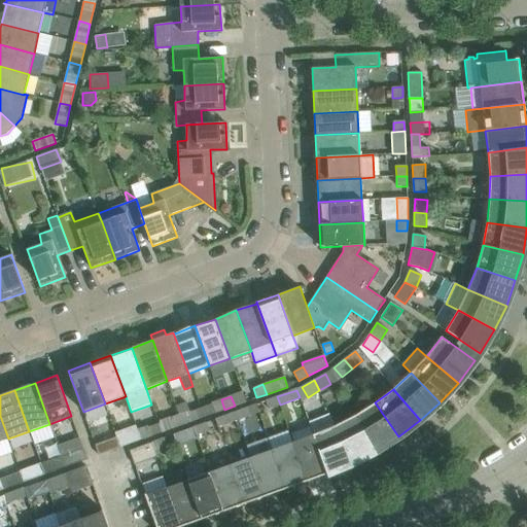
[(269,409),(280,405),(277,396),(266,400),(269,409)]
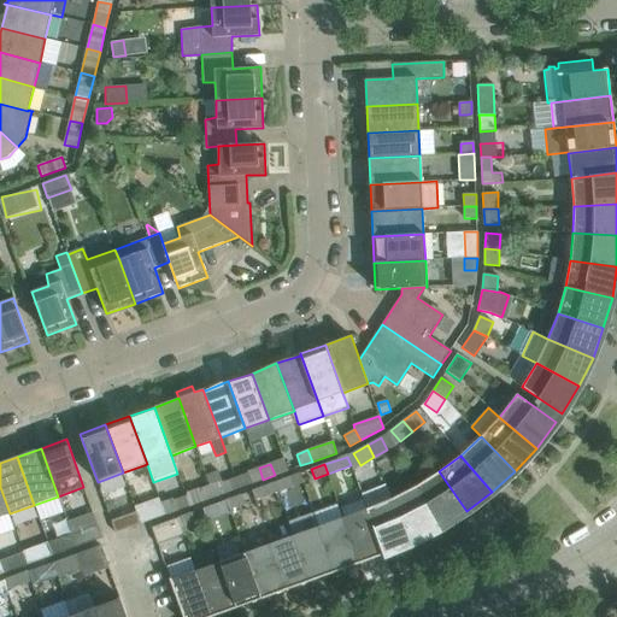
[(263,480),(259,468),(247,472),(252,483),(263,480)]
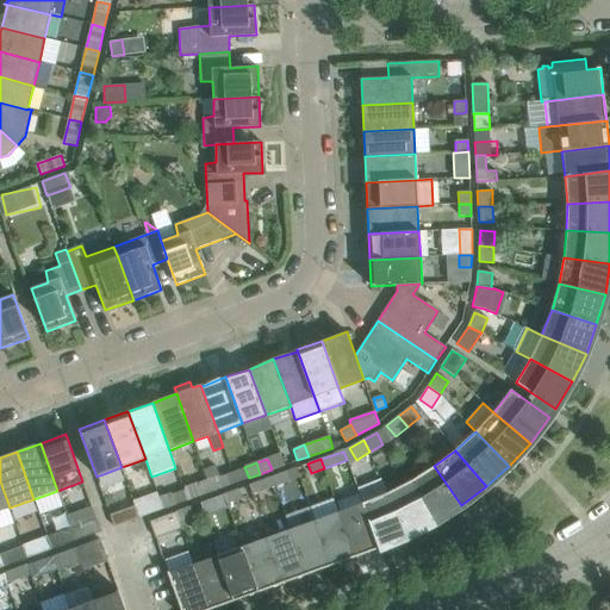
[(207,480),(212,491),(223,487),(216,466),(204,470),(207,480)]
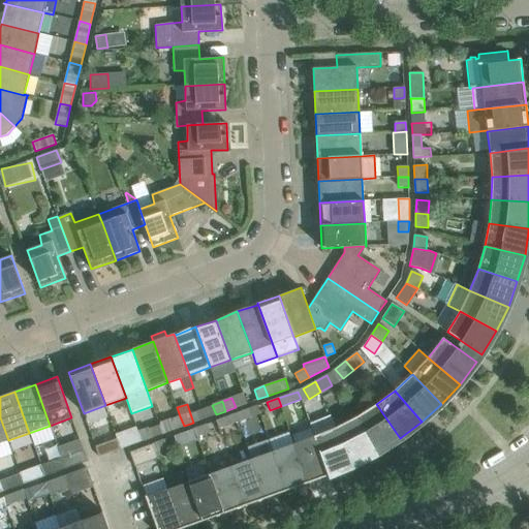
[(400,438),(376,404),(356,416),(377,453),(400,438)]
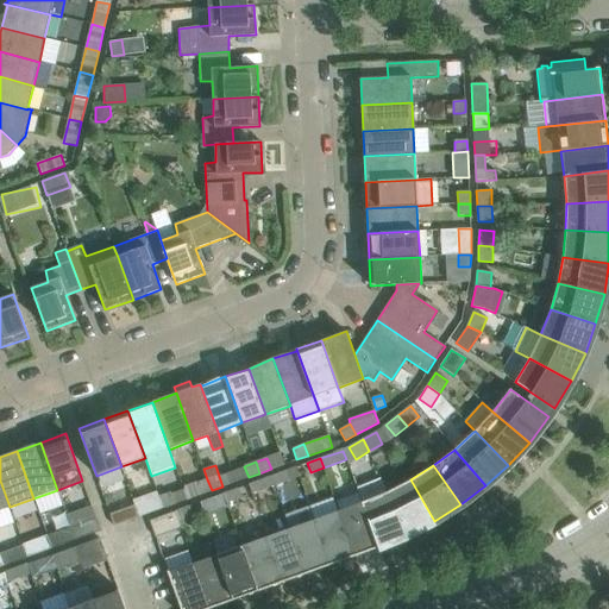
[(272,476),(276,485),(289,481),(286,471),(272,476)]
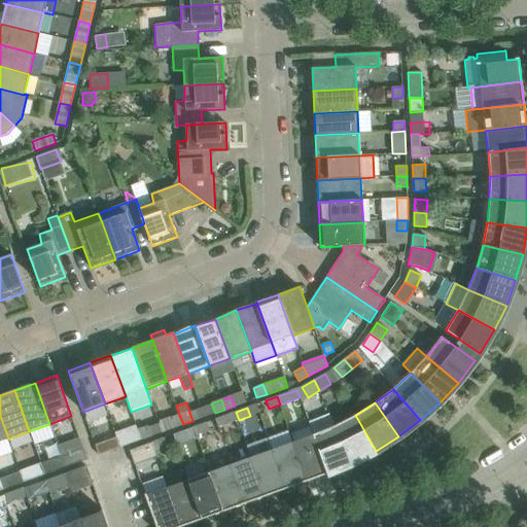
[(236,412),(214,419),(217,427),(239,420),(236,412)]
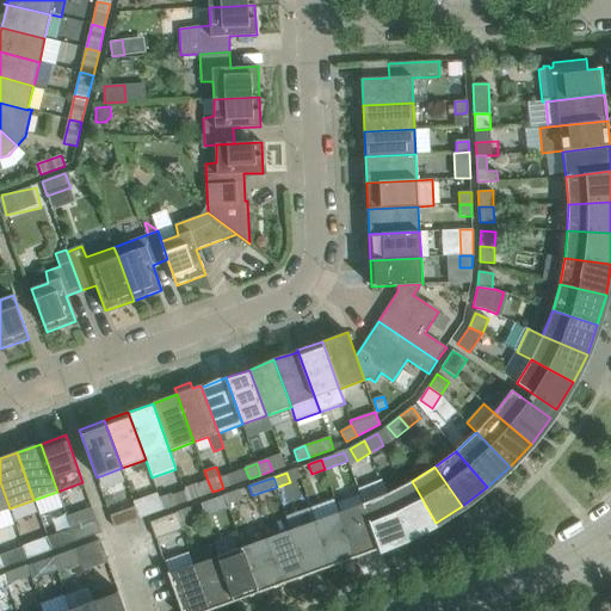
[(201,497),(213,492),(208,481),(197,485),(201,497)]
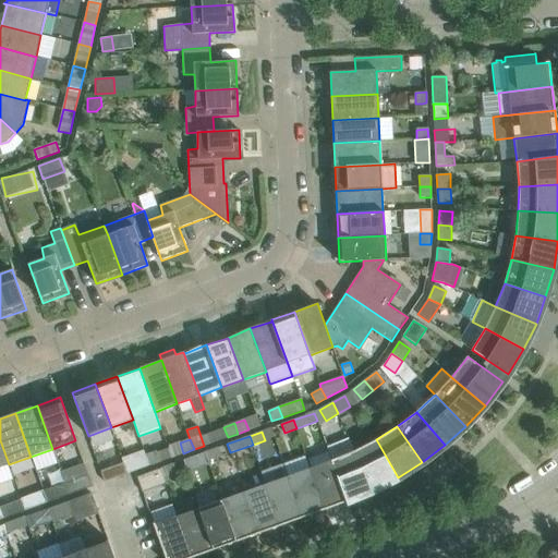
[(398,477),(376,439),(354,451),(373,490),(398,477)]
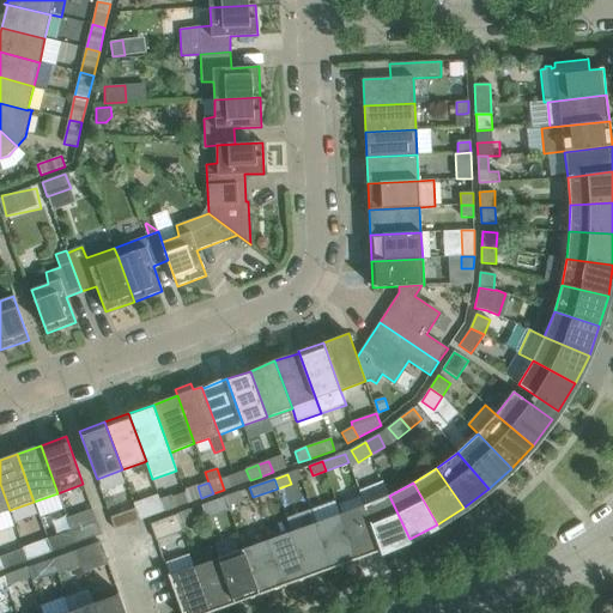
[(225,497),(229,505),(242,501),(238,492),(225,497)]
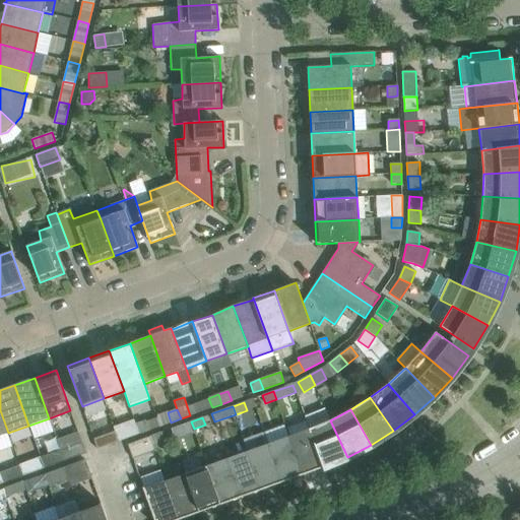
[(114,428),(115,432),(119,442),(139,435),(135,425),(134,420),(114,428)]
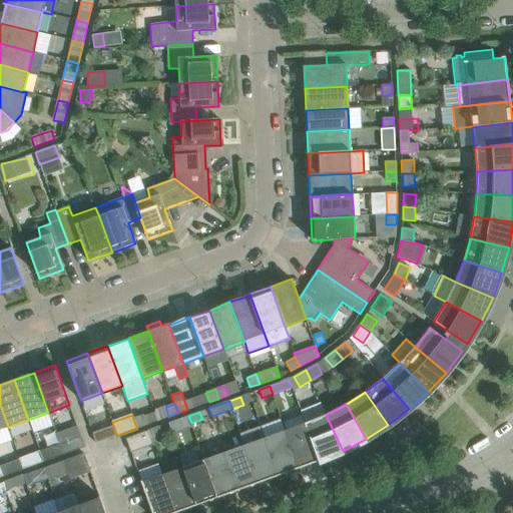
[(143,415),(133,419),(137,429),(147,425),(143,415)]
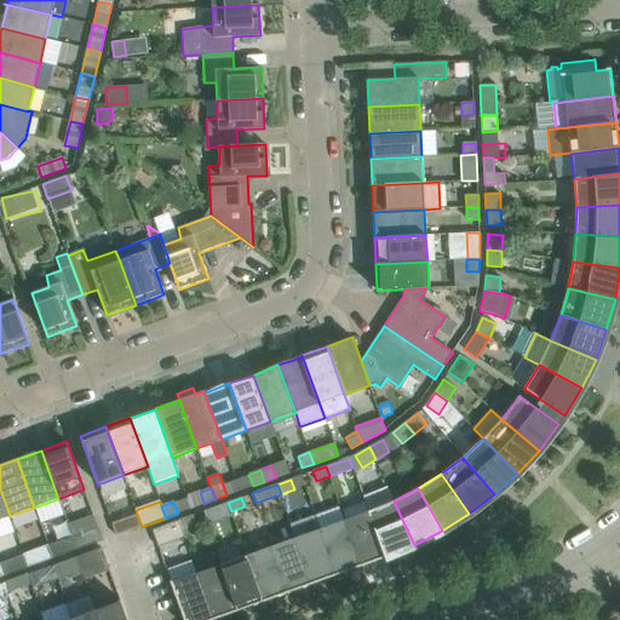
[(414,545),(394,501),(368,511),(385,557),(414,545)]
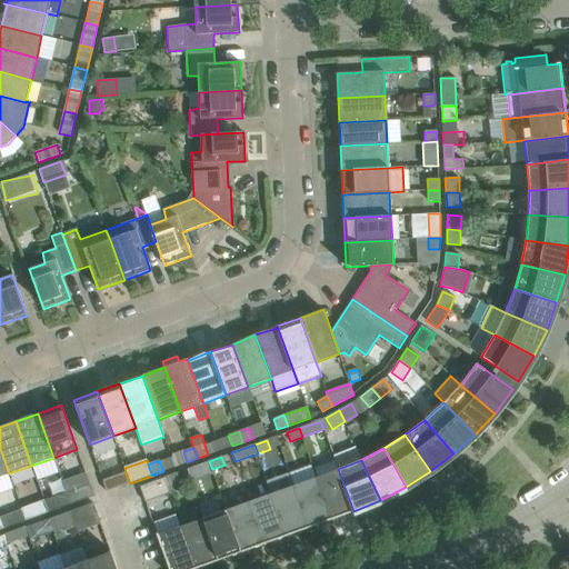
[(209,461),(187,469),(191,482),(215,475),(212,469),(209,461)]
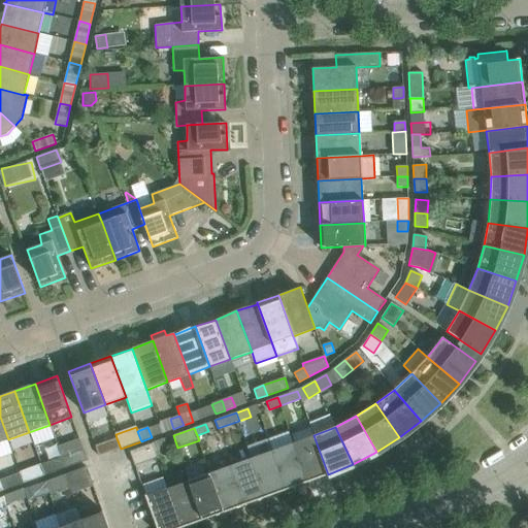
[(328,474),(314,435),(293,443),(307,483),(328,474)]
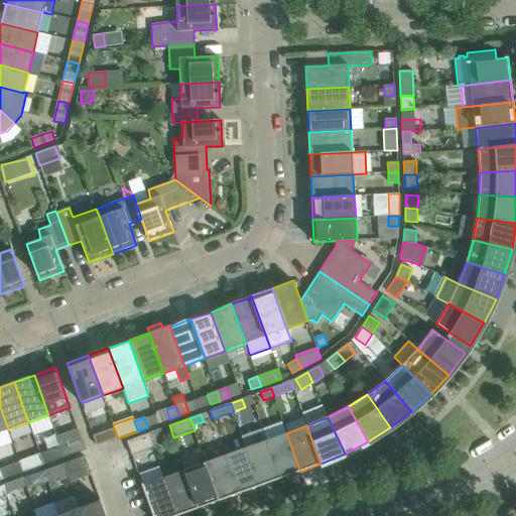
[(114,428),(93,435),(97,445),(118,438),(114,428)]
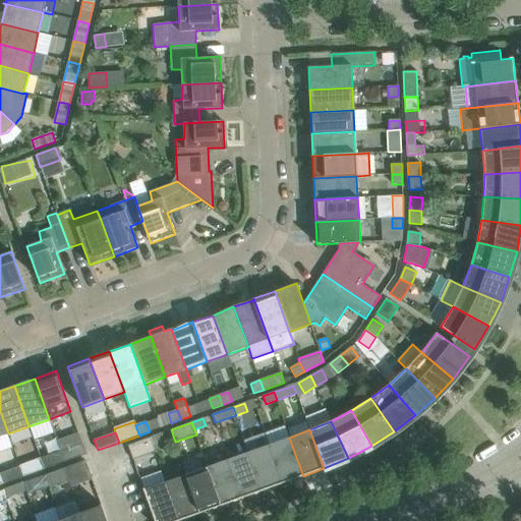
[(162,432),(151,437),(153,445),(165,441),(162,432)]
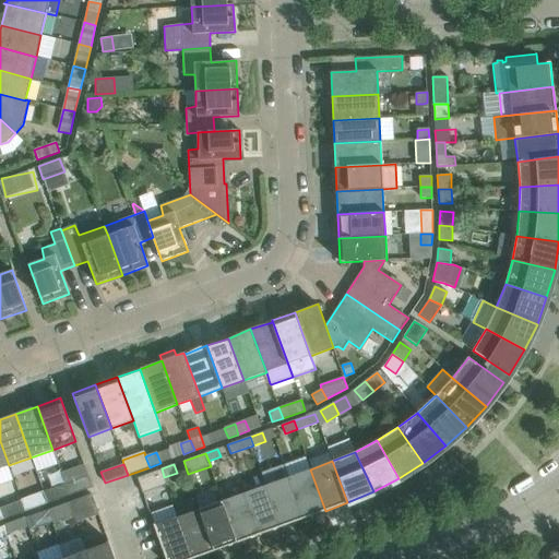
[(162,468),(137,477),(142,494),(167,484),(164,477),(162,468)]
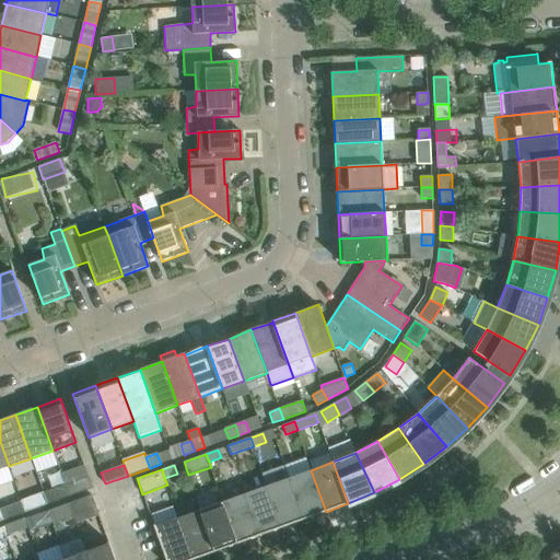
[(326,512),(311,470),(289,478),(303,520),(326,512)]
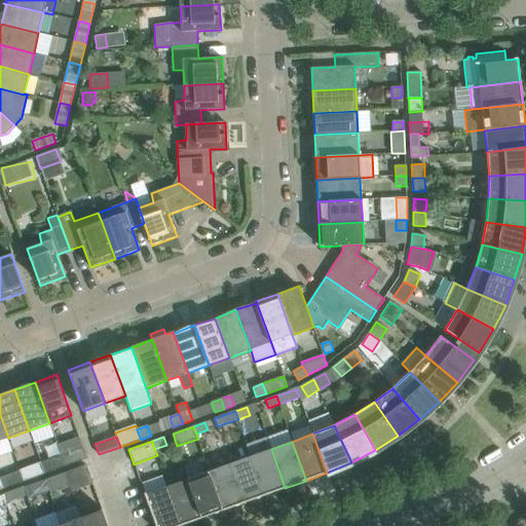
[(66,466),(87,458),(83,448),(62,455),(66,466)]
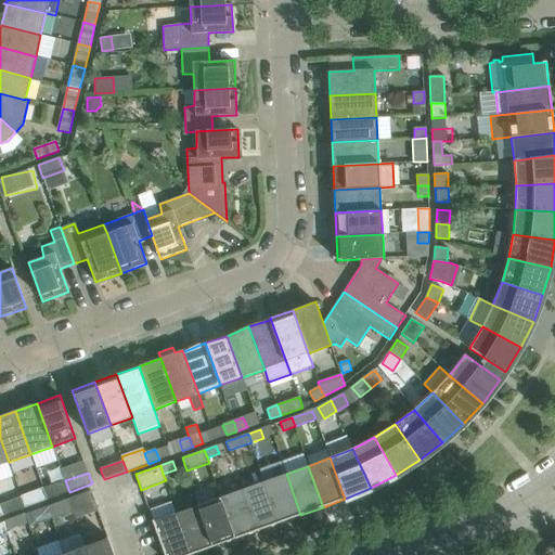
[(300,515),(286,474),(263,482),(279,523),(300,515)]
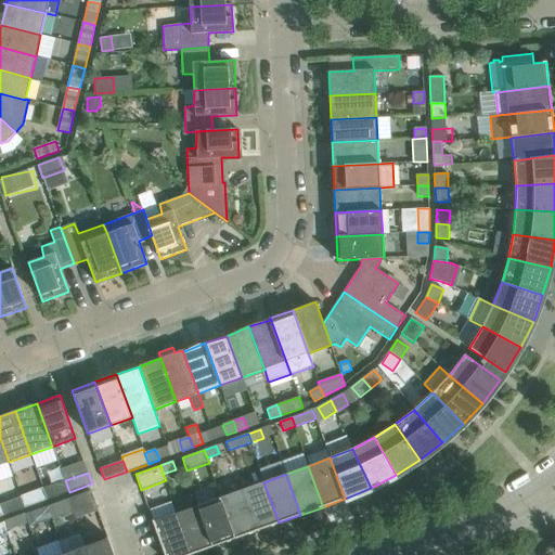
[(65,480),(43,489),(47,500),(69,492),(65,480)]
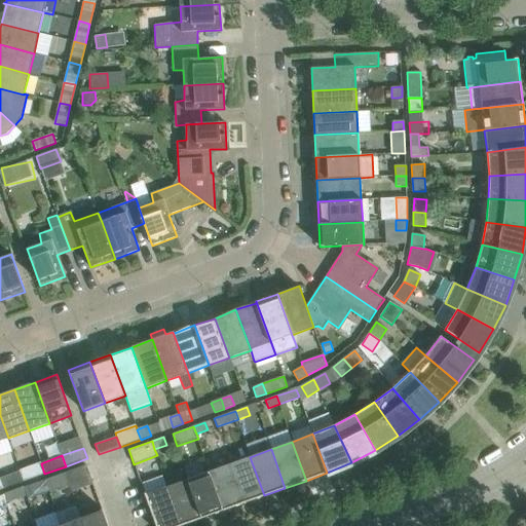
[(264,495),(250,457),(229,464),(243,503),(264,495)]
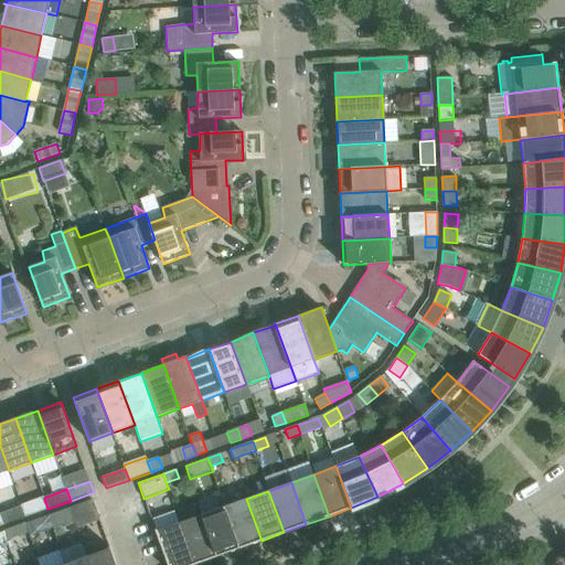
[(25,518),(48,509),(44,498),(21,505),(25,518)]
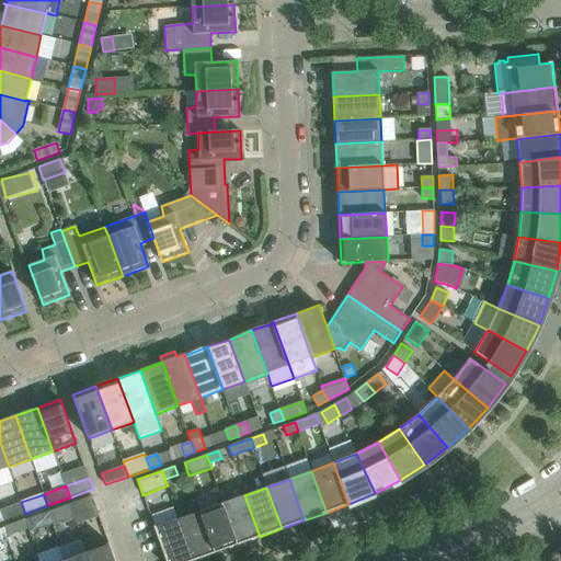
[(260,537),(244,495),(222,503),(237,545),(260,537)]
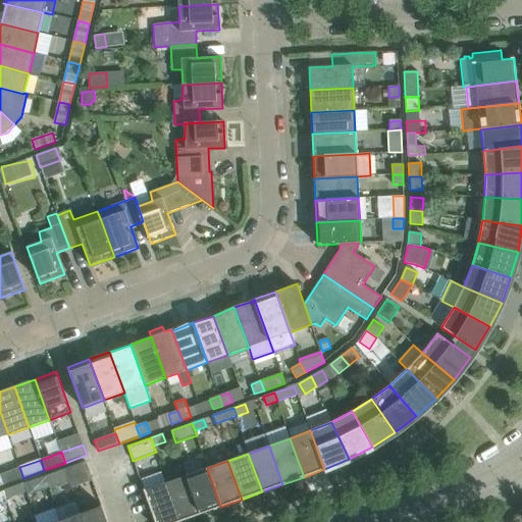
[(92,480),(86,462),(65,469),(68,476),(70,484),(71,487),(92,480)]
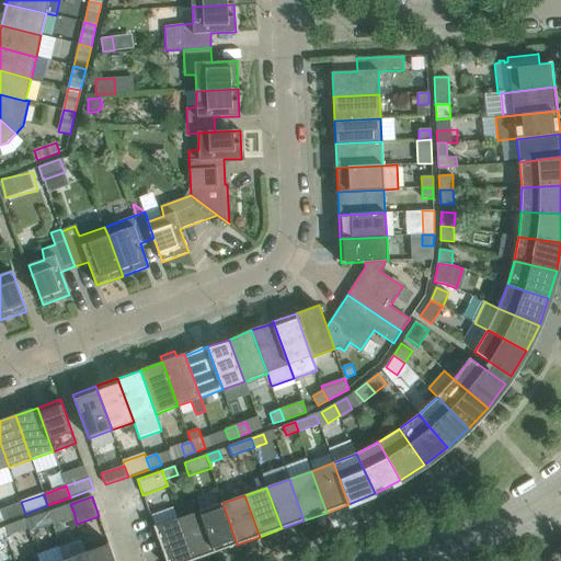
[(21,502),(0,510),(0,512),(3,522),(25,514),(21,502)]
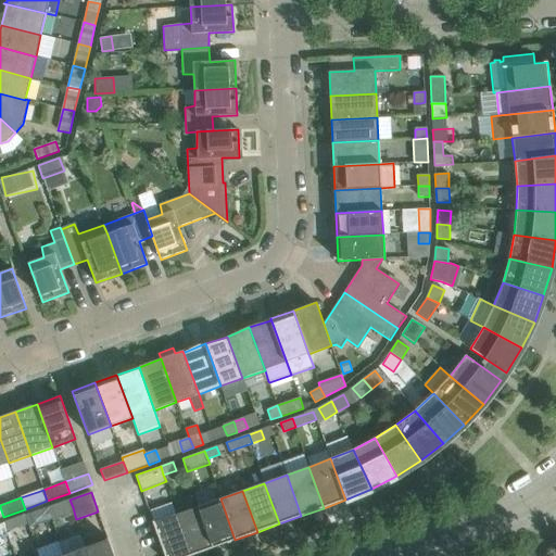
[(235,540),(220,498),(199,507),(213,547),(235,540)]
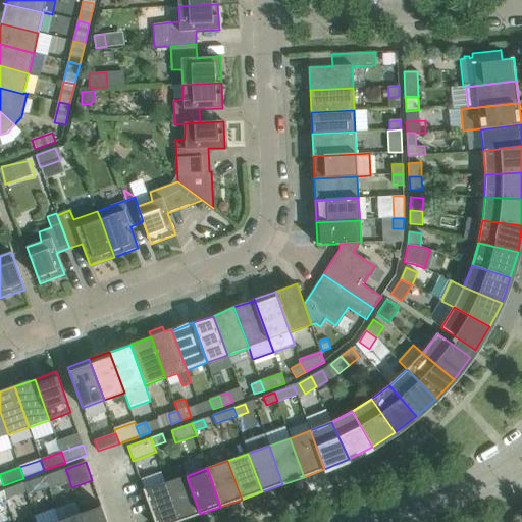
[(68,476),(65,469),(45,476),(51,492),(70,484),(68,476)]
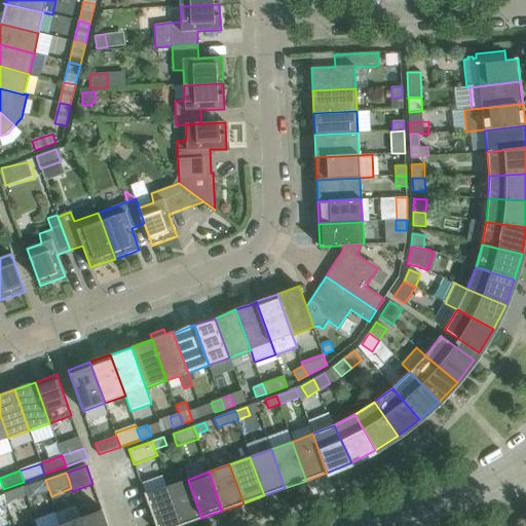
[(201,518),(188,480),(166,487),(181,525),(201,518)]
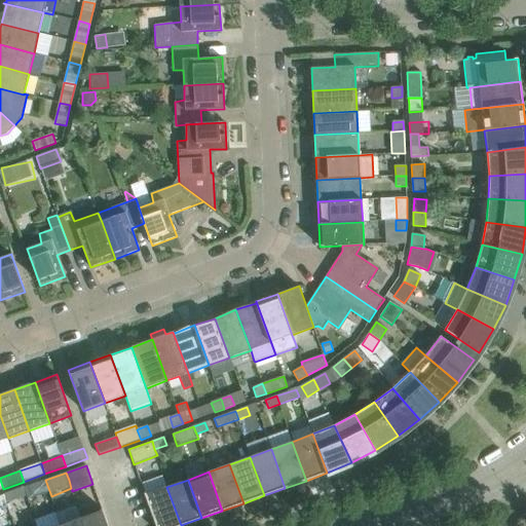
[(35,483),(24,487),(27,495),(38,491),(35,483)]
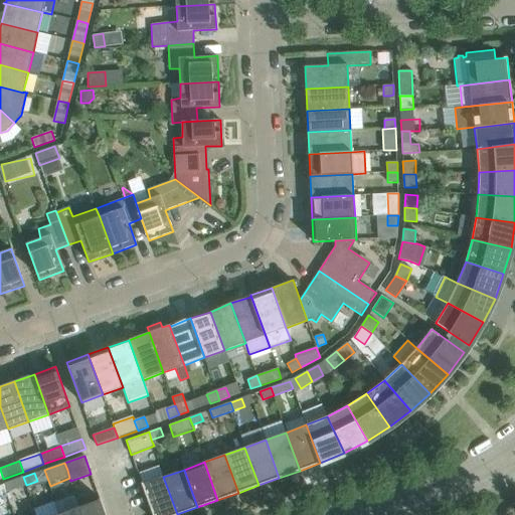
[(23,477),(2,485),(5,493),(26,485),(23,477)]
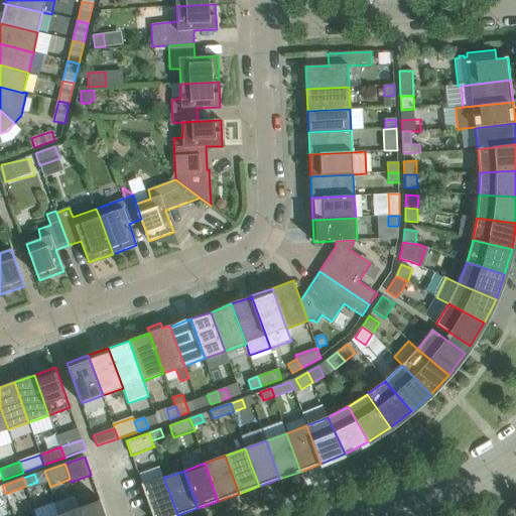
[(176,515),(177,515),(163,478),(143,485),(143,484),(142,484),(153,515),(176,515)]
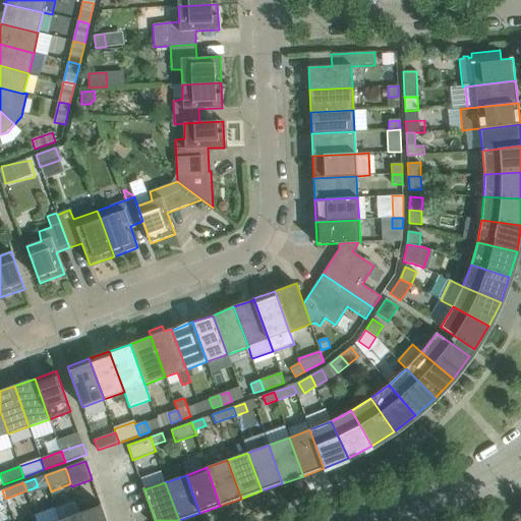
[(75,501),(55,508),(59,520),(82,520),(80,513),(75,501)]
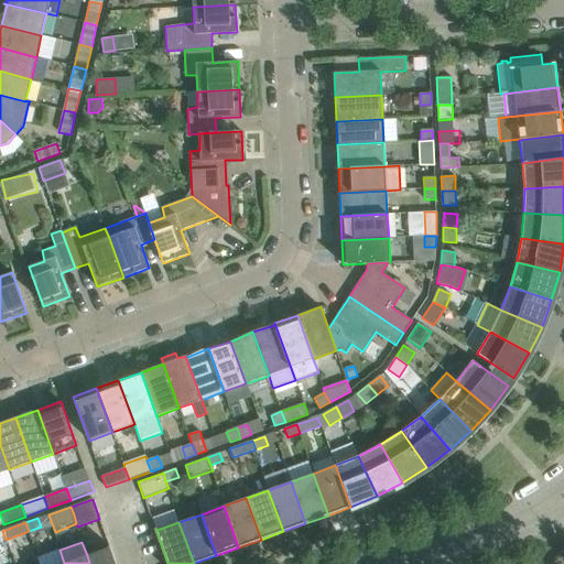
[(87,555),(89,563),(116,563),(109,545),(108,546),(109,548),(87,555)]
